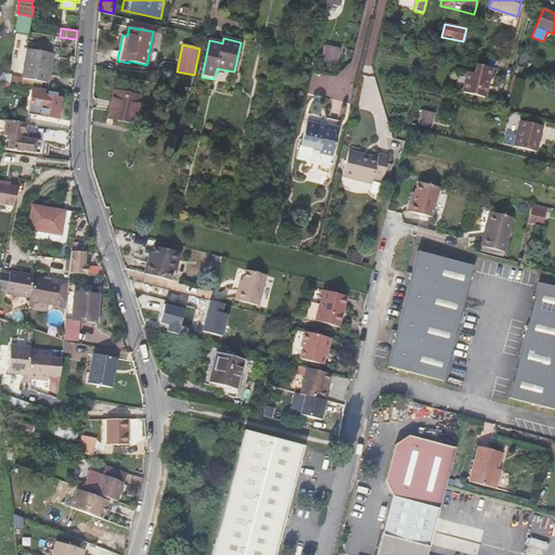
[(336,64),(339,48),(324,44),(321,61),(336,64)]
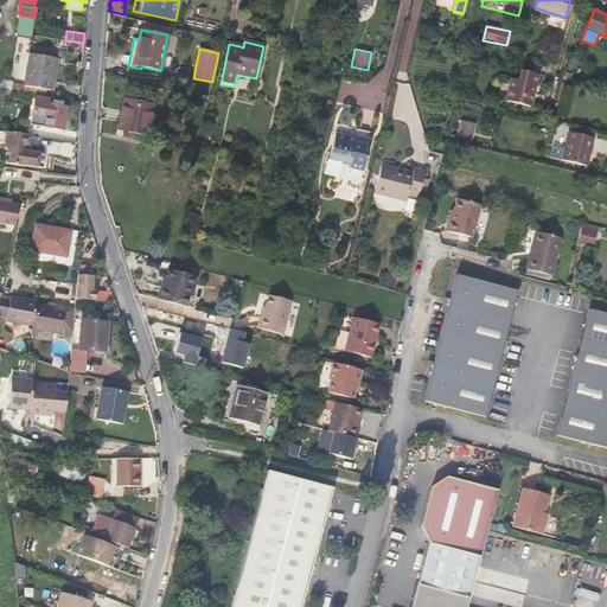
[(30,53),(24,85),(50,90),(56,58),(30,53)]
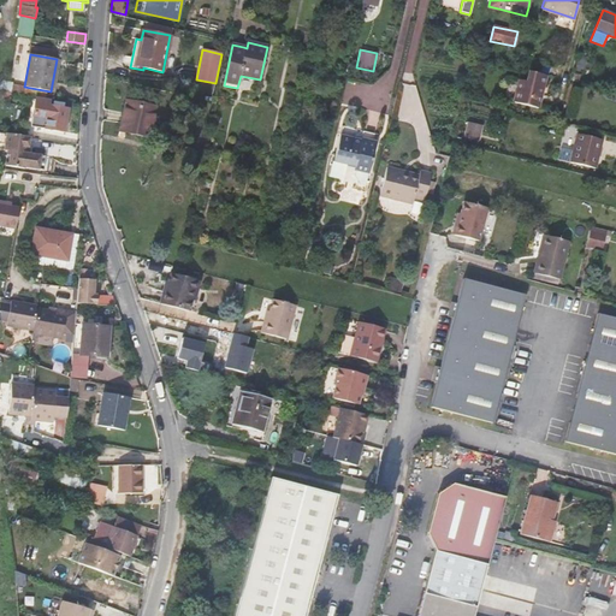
[(572,78),(579,81),(585,58),(578,55),(572,78)]
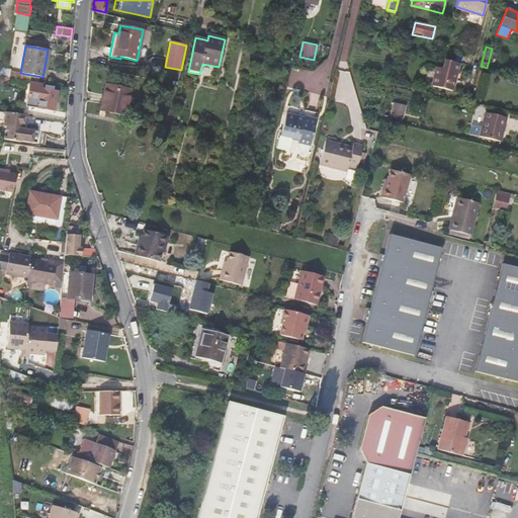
[(430,66),(432,59),(422,57),(420,64),(430,66)]
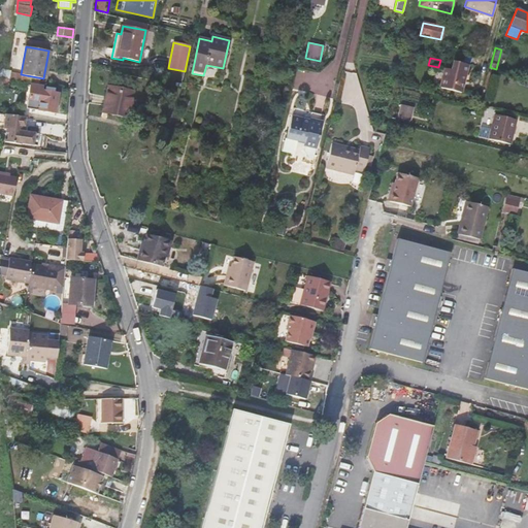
[(444,68),(440,88),(461,93),(467,63),(460,62),(453,60),(451,69),(444,68)]
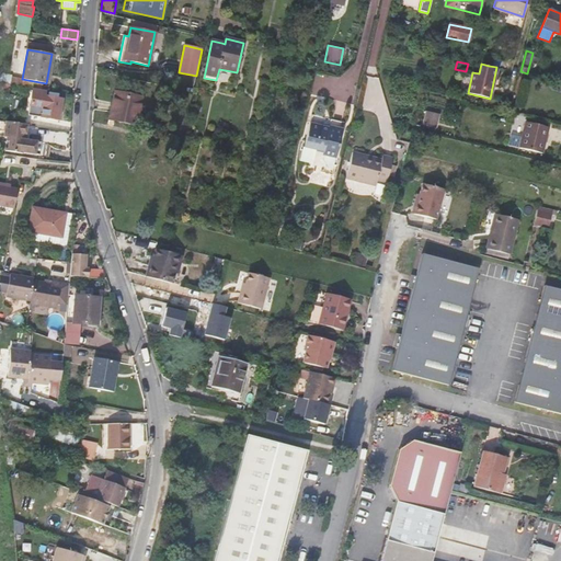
[(45,96),(46,92),(33,90),(29,115),(59,119),(63,100),(45,96)]
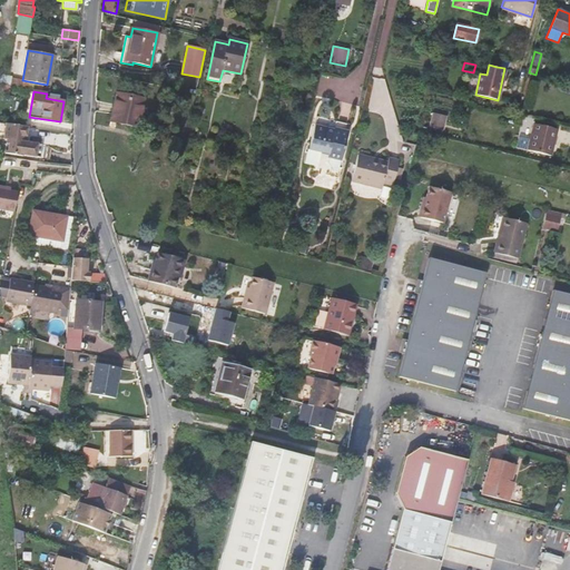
[(137,127),(144,99),(117,94),(111,121),(137,127)]
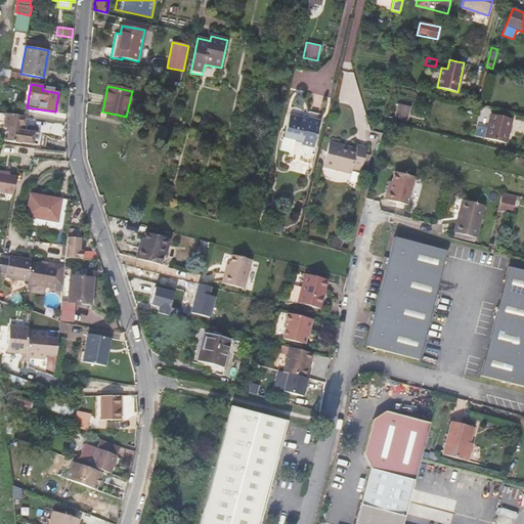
[(408,121),(411,107),(398,103),(396,111),(395,117),(408,121)]
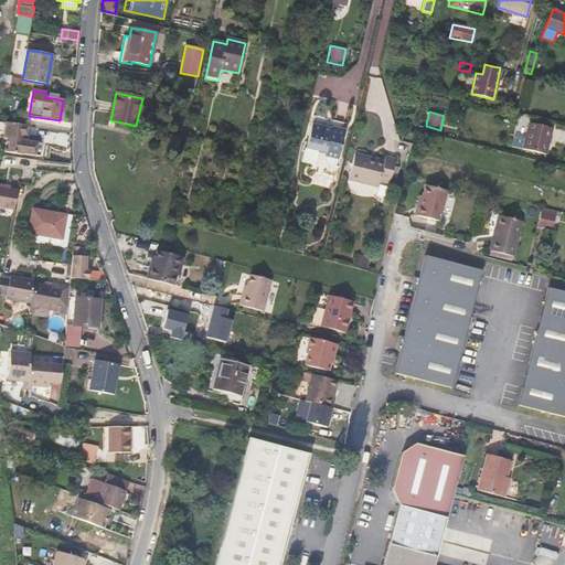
[(337,159),(344,124),(312,116),(306,148),(304,161),(315,164),(318,151),(326,153),(326,157),(328,157),(327,160),(331,169),(334,169),(337,159)]
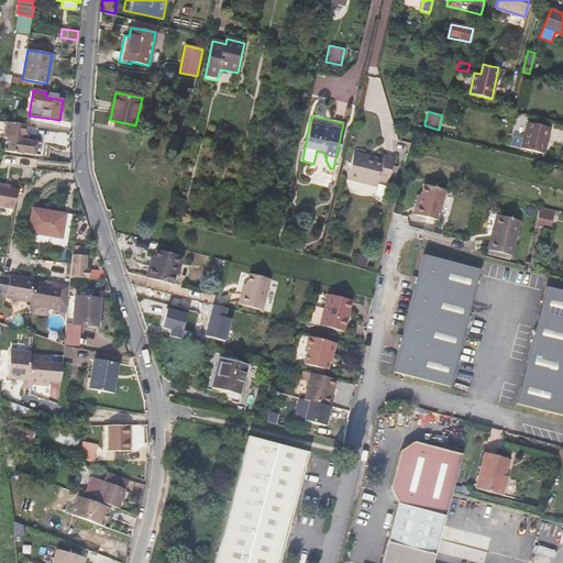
[(18,123),(8,121),(6,138),(9,138),(7,152),(24,153),(24,152),(47,155),(50,142),(26,140),(28,124),(18,123)]
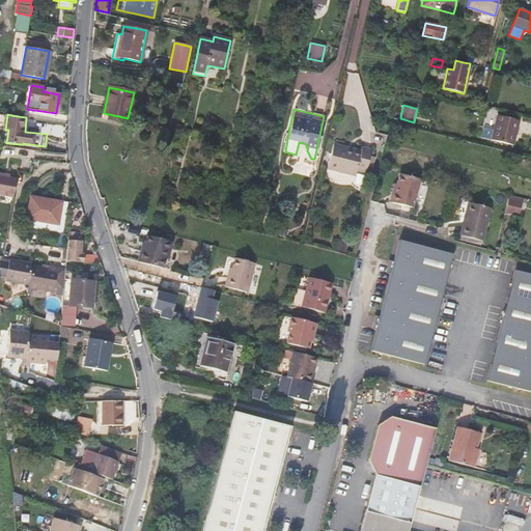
[(485,131),(483,138),(513,145),(520,120),(497,115),(493,132),(485,131)]
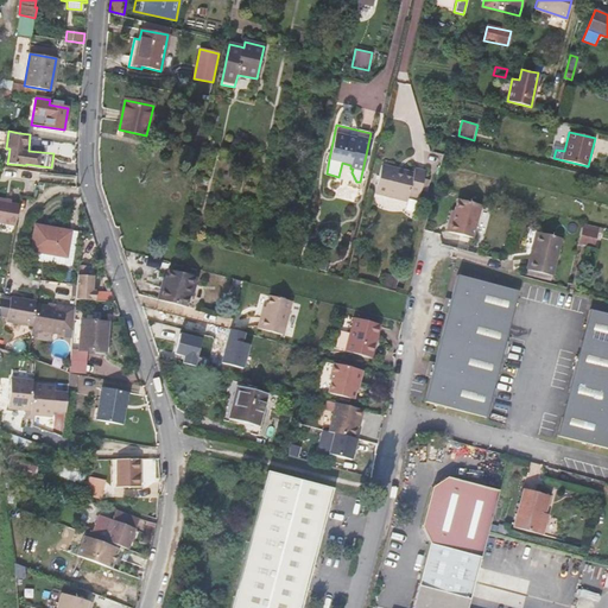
[(415,169),(413,172),(412,177),(397,173),(398,169),(381,164),(374,194),(407,202),(409,196),(418,198),(422,187),(425,171),(415,169)]
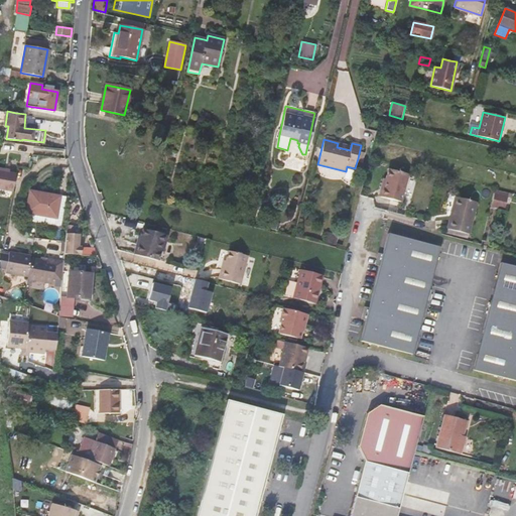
[(400,202),(407,174),(387,170),(380,197),(400,202)]
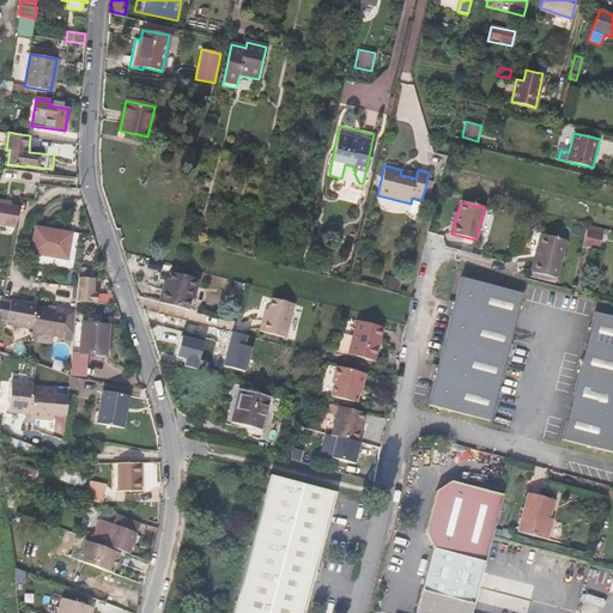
[(10,206),(0,205),(0,225),(16,229),(19,207),(10,206)]
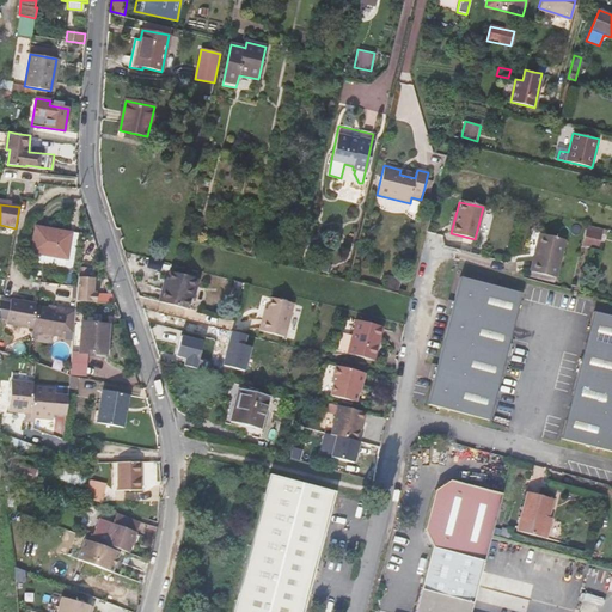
[(29,262),(65,268),(71,233),(35,226),(29,262)]
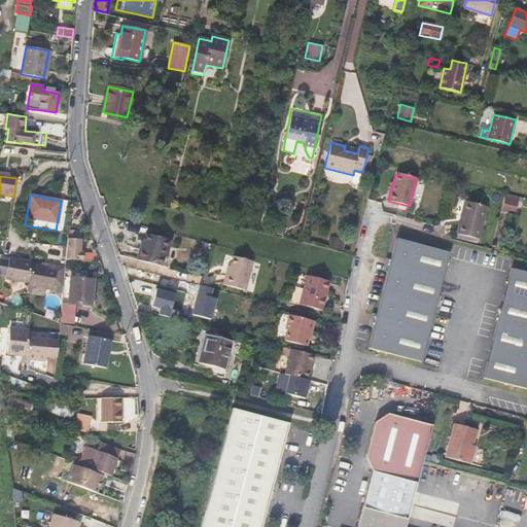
[(515,201),(502,197),(499,210),(512,213),(515,201)]
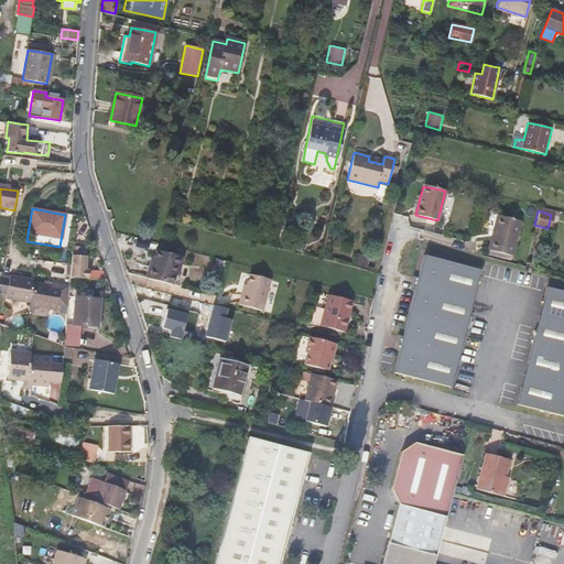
[(488,250),(512,257),(521,220),(502,216),(502,214),(495,213),(491,213),(488,214),(486,215),(485,217),(480,235),(491,237),(488,250)]
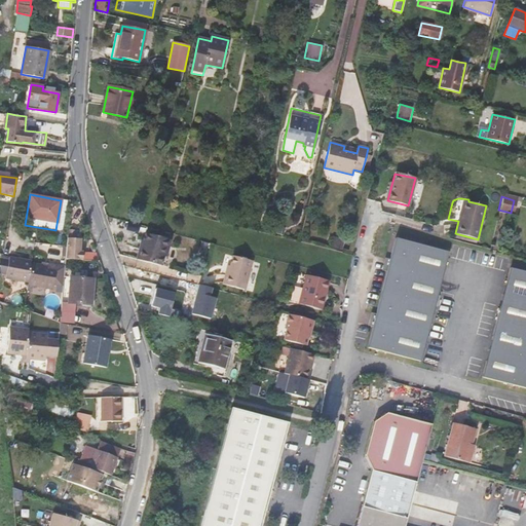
[(68,201),(61,200),(55,230),(63,231),(68,201)]
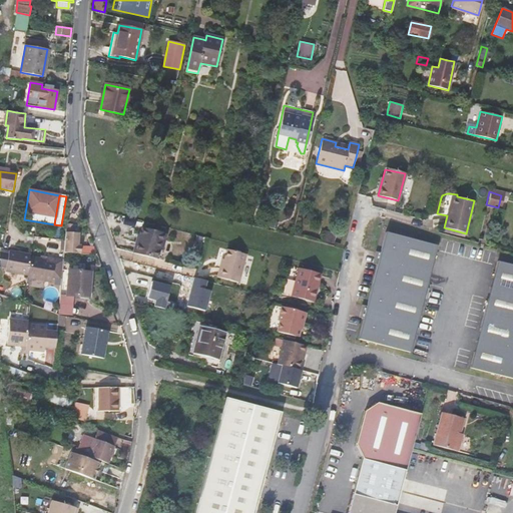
[(64,252),(80,253),(80,245),(77,245),(78,238),(78,232),(72,232),(73,224),(65,224),(64,240),(63,251),(63,252),(64,252)]
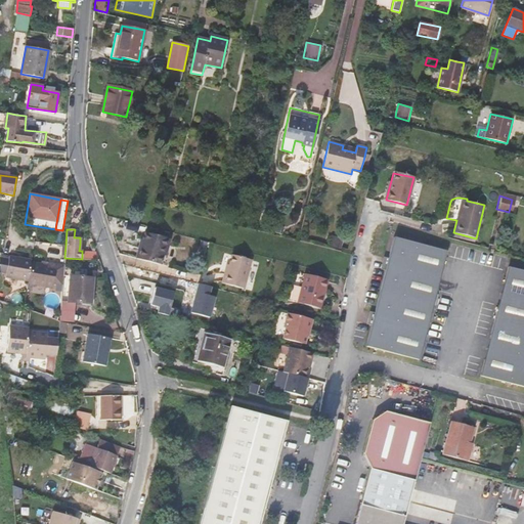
[(137,259),(162,265),(164,255),(168,256),(172,238),(148,232),(144,247),(141,245),(137,259)]
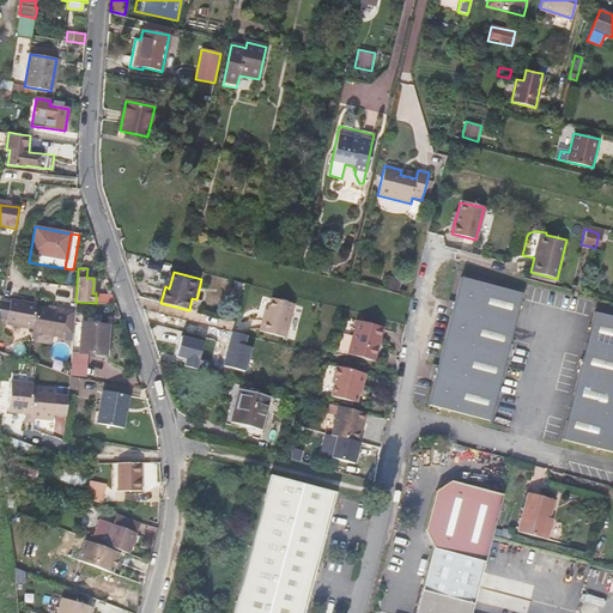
[(402,279),(387,275),(383,287),(399,291),(402,279)]
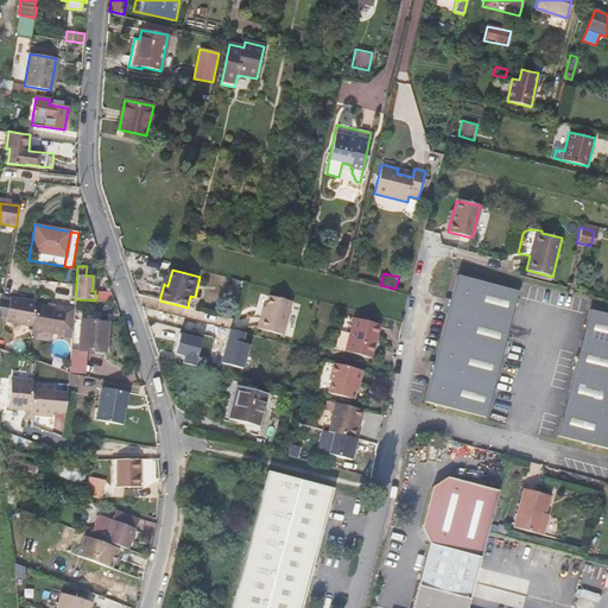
[(457,276),(425,401),(485,416),(515,291),(457,276)]
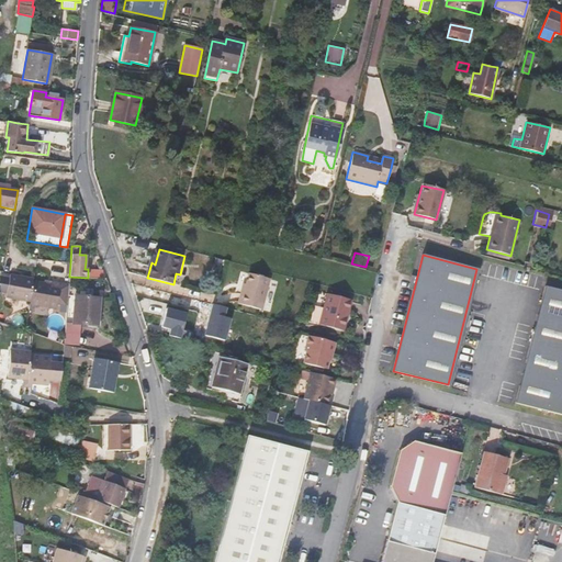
[(246,293),(242,292),(239,304),(262,310),(270,279),(250,273),(247,284),(246,293)]
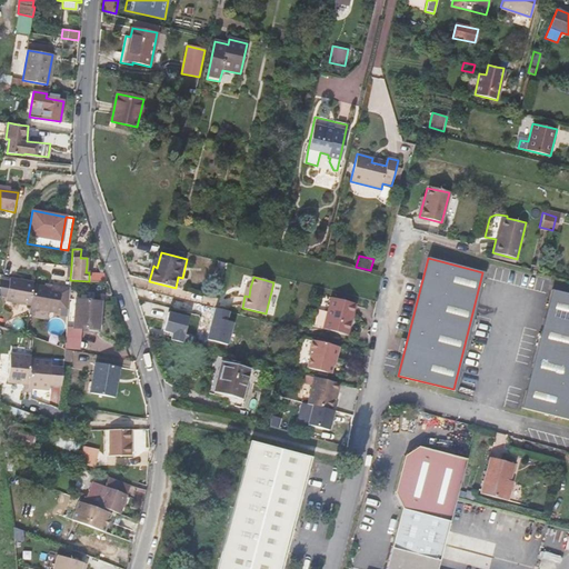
[(6,302),(16,303),(20,280),(9,278),(8,282),(2,281),(0,291),(0,296),(7,297),(6,302)]
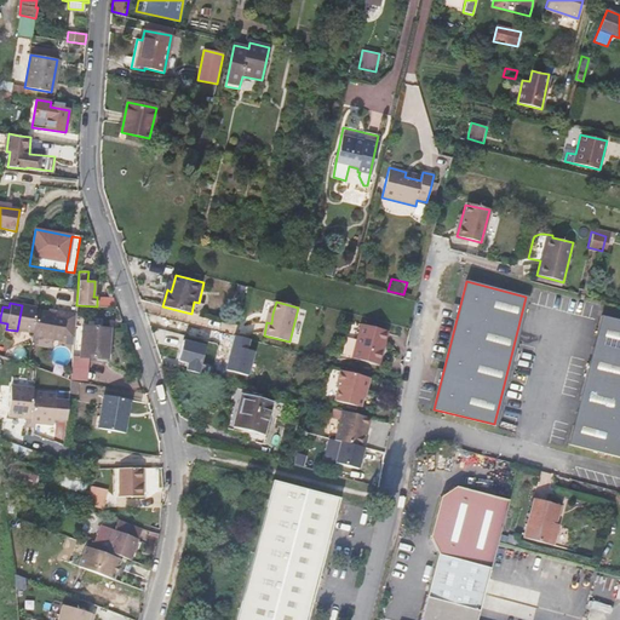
[(73,336),(75,311),(67,311),(57,310),(57,314),(50,313),(36,311),(36,306),(22,305),(17,331),(34,333),(34,337),(55,339),(63,340),(64,336),(73,336)]
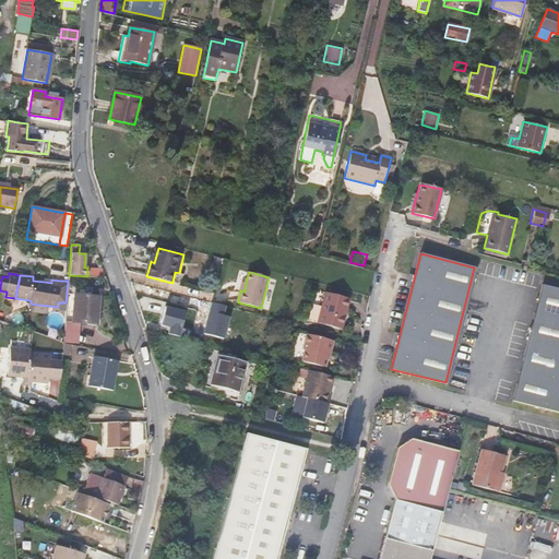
[(558,412),(558,288),(540,284),(511,400),(558,412)]
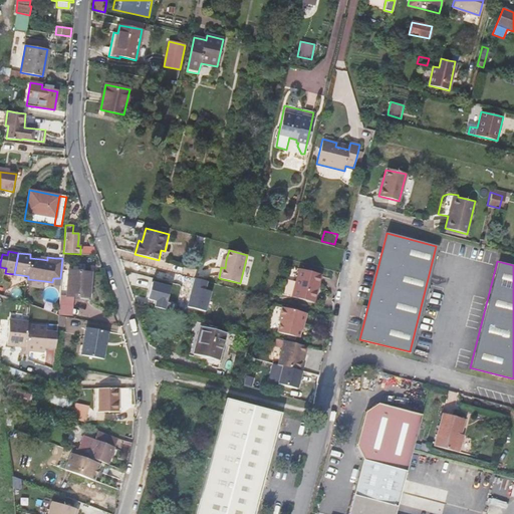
[(299,269),(292,297),(314,303),(321,275),(299,269)]
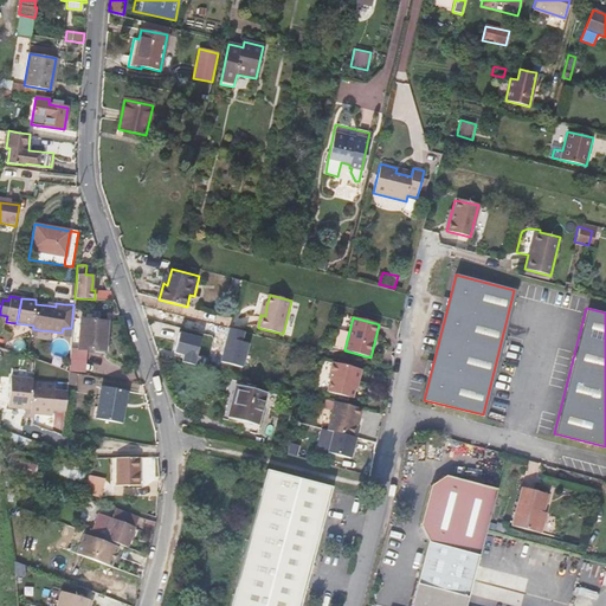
[(81,320),(78,348),(84,349),(105,350),(108,321),(81,320)]
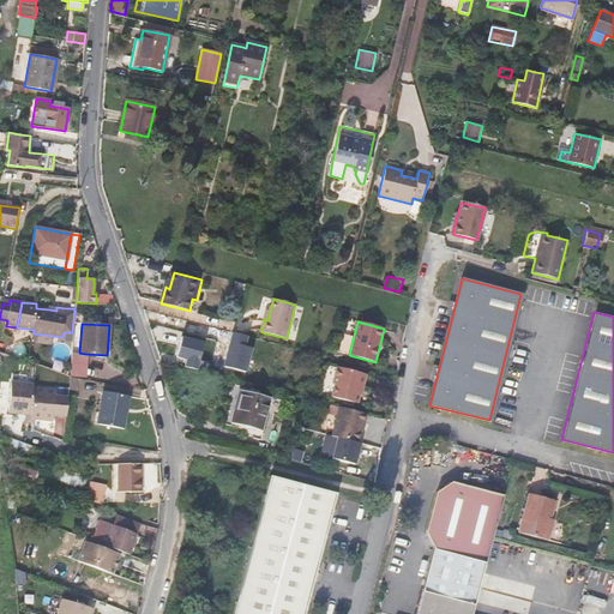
[(54,336),(34,333),(31,342),(52,345),(54,336)]
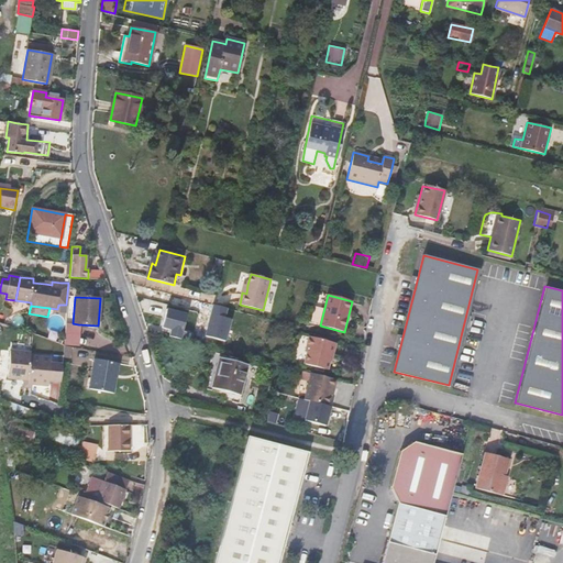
[(167,309),(163,327),(181,332),(187,315),(167,309)]
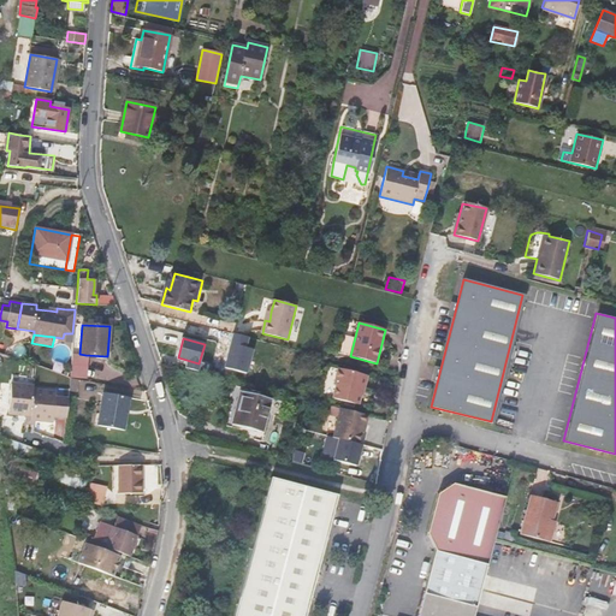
[(237,345),(217,341),(214,347),(218,348),(218,353),(234,356),(237,345)]
